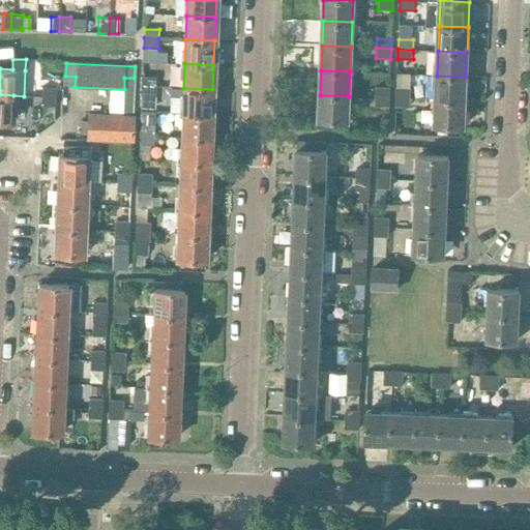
[(465,101),(466,77),(437,76),(436,100),(465,101)]
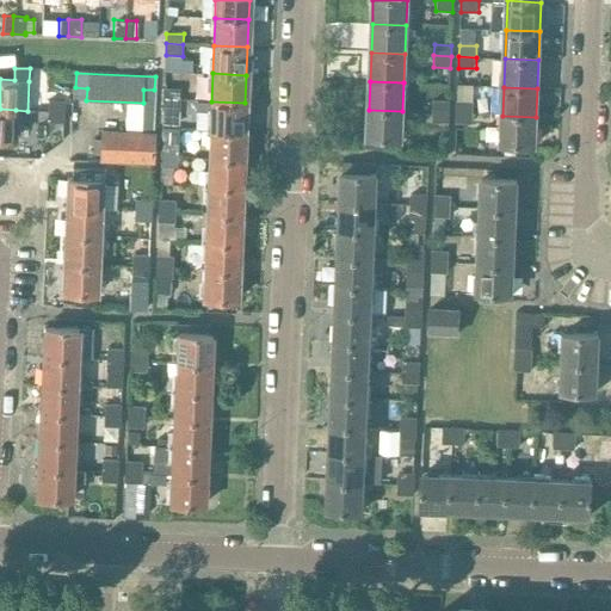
[(181,90),(164,88),(164,99),(180,100),(181,90)]
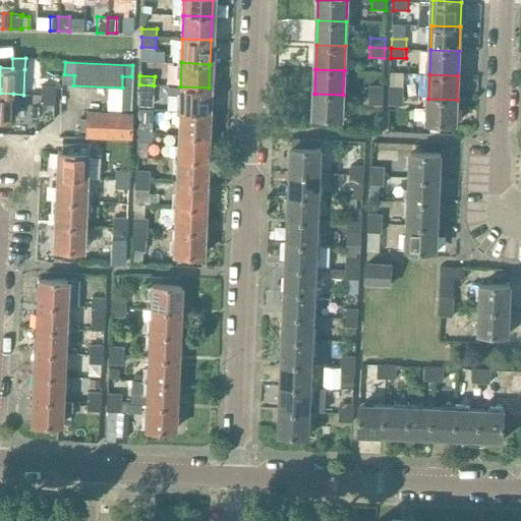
[(153,107),(154,85),(139,84),(138,106),(153,107)]
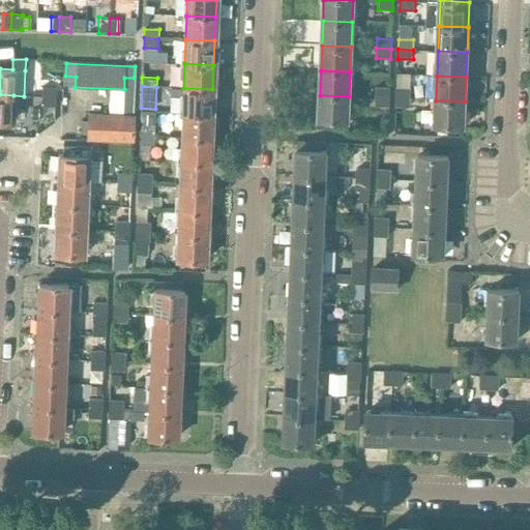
[(56,88),(41,87),(40,97),(56,98),(56,88)]
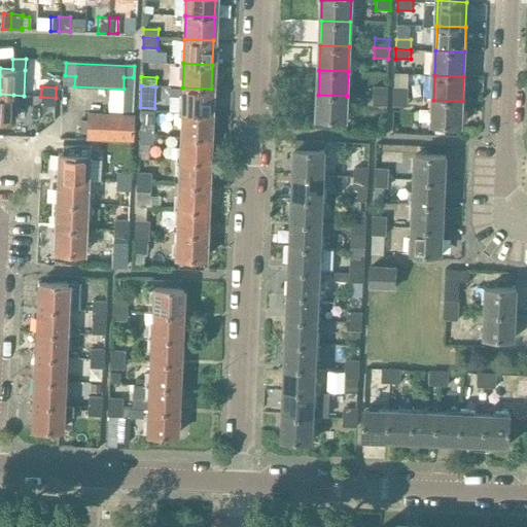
[(169,98),(181,98),(181,111),(210,113),(211,89),(175,86),(169,86),(169,98)]
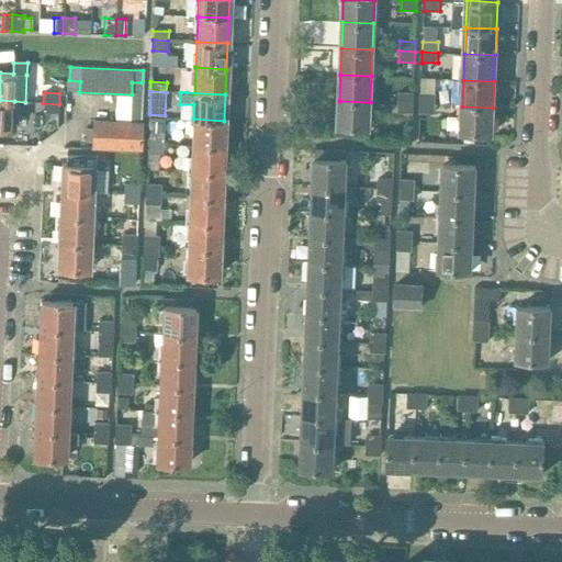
[(397,92),(396,104),(413,104),(413,92),(397,92)]
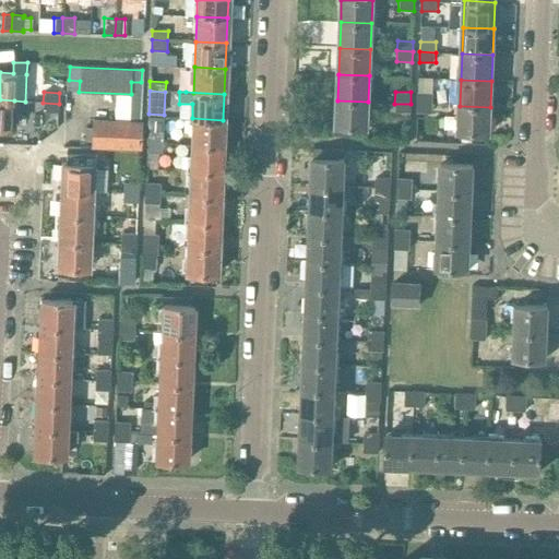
[(433,93),(418,92),(417,105),(433,105),(433,93)]
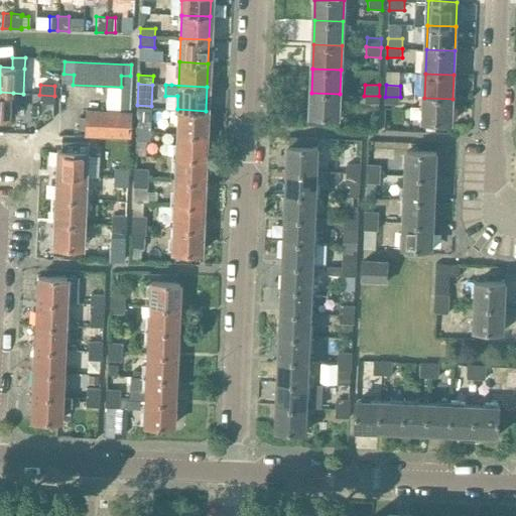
[(0,116),(12,117),(13,93),(0,92),(0,116)]
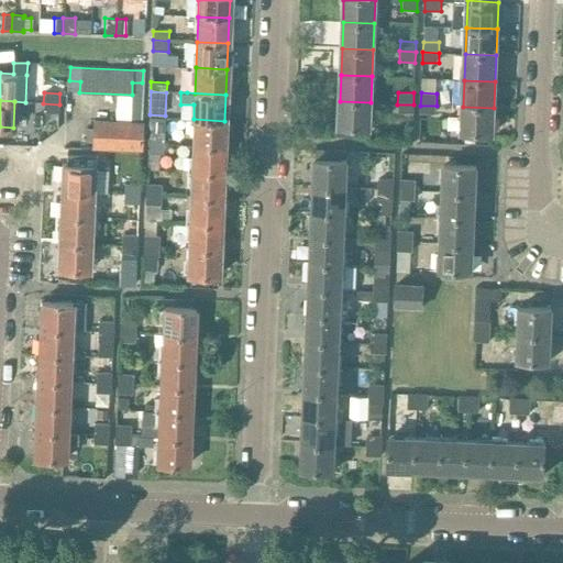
[(371,102),(340,101),(339,125),(370,128),(371,102)]
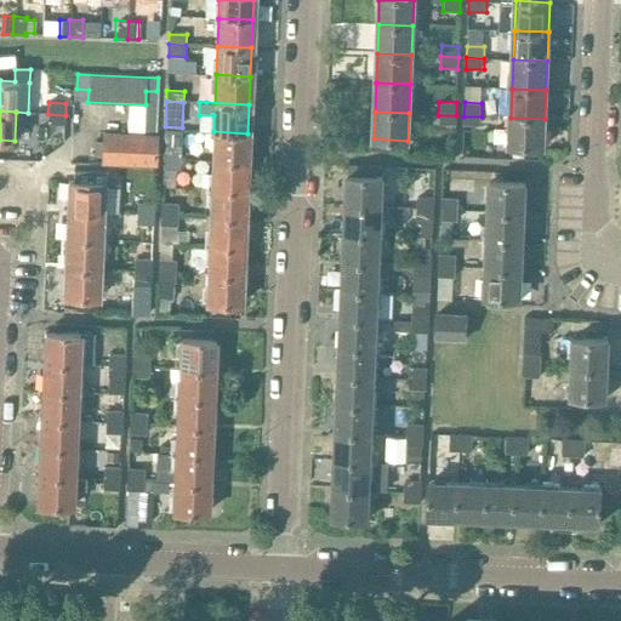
[(47,125),(64,126),(66,115),(47,114),(47,125)]
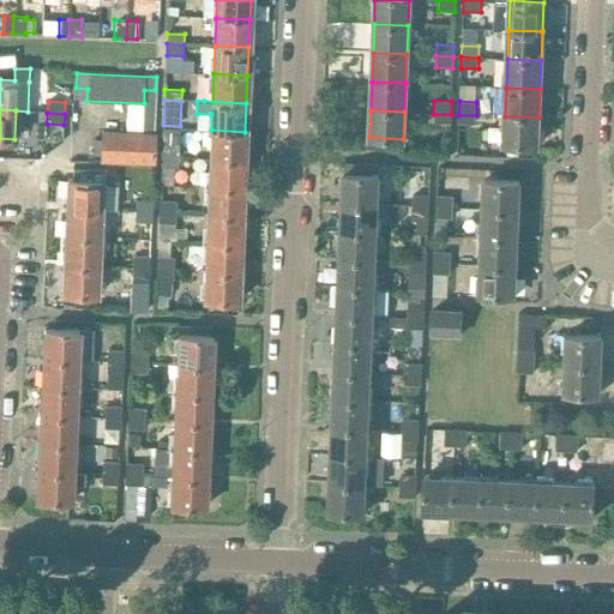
[(433,124),(450,124),(451,114),(433,114),(433,124)]
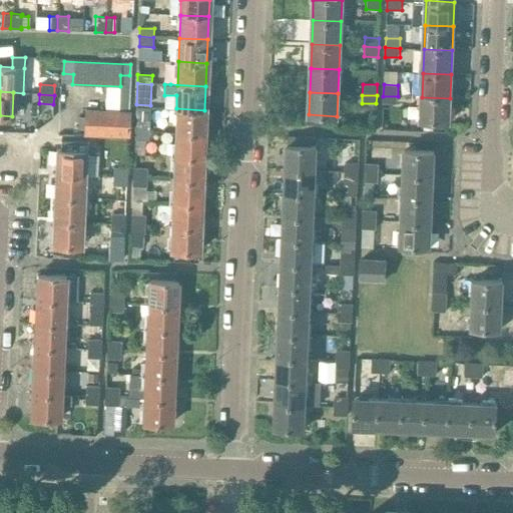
[(398,104),(398,96),(383,96),(383,103),(398,104)]
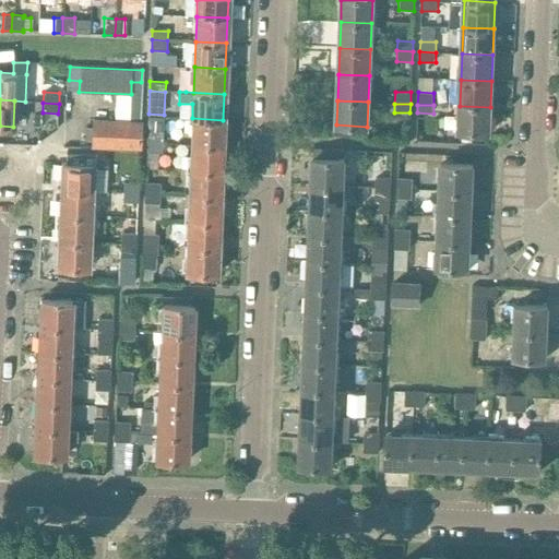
[(489,131),(490,107),(460,106),(459,130),(489,131)]
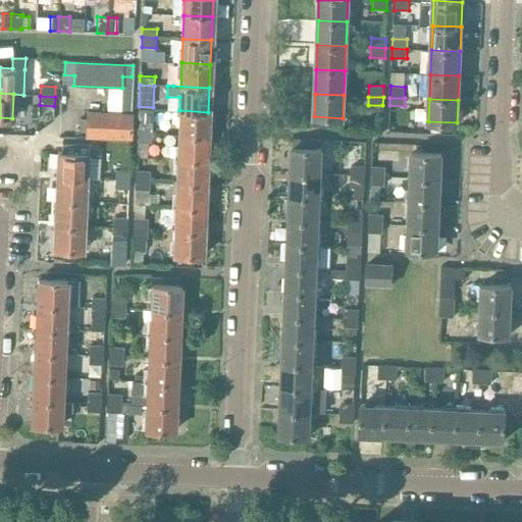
[(154,110),(139,110),(138,133),(153,134),(154,110)]
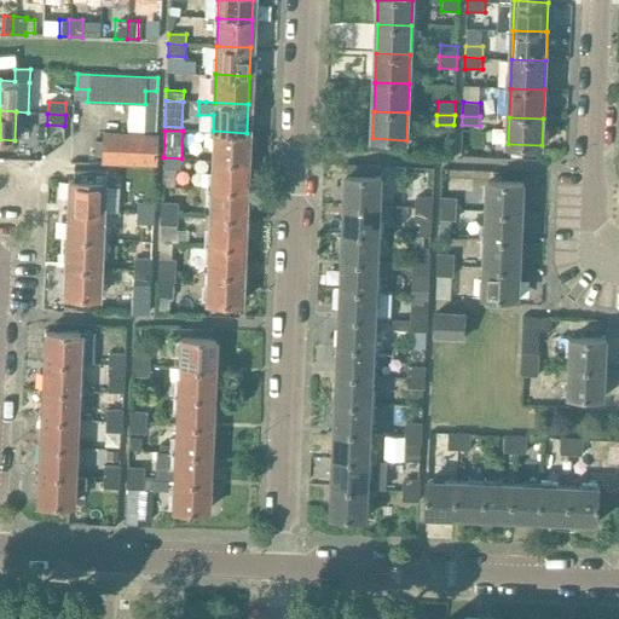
[(247,133),(213,131),(212,160),(246,161),(247,133)]
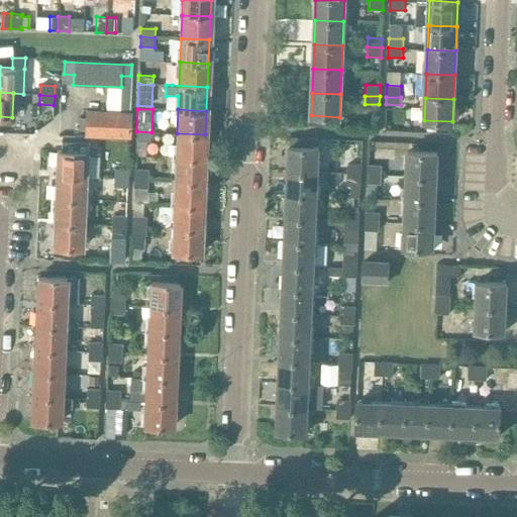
[(128,137),(129,113),(106,112),(85,111),(85,118),(79,118),(79,130),(85,130),(84,136),(128,137)]
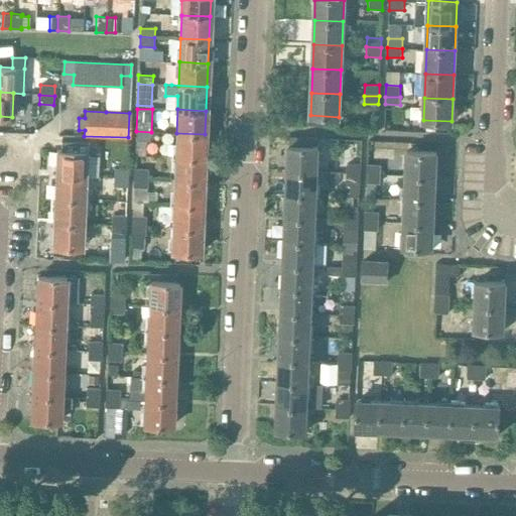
[(136,141),(150,142),(151,132),(136,131),(136,141)]
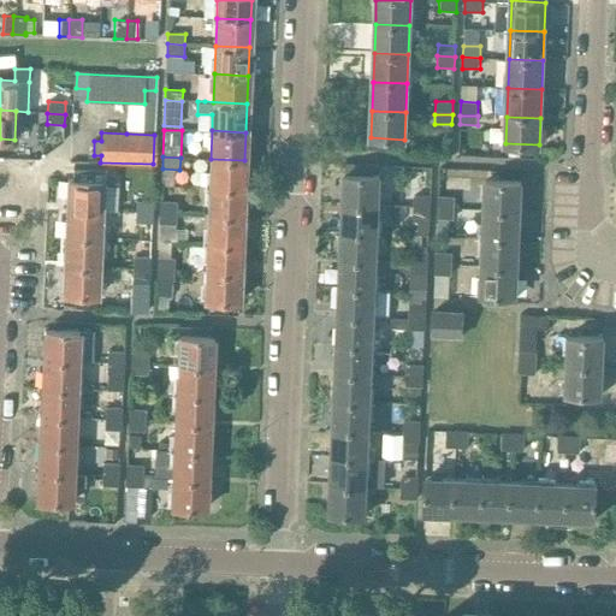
[(211,159),(209,187),(243,188),(244,160),(211,159)]
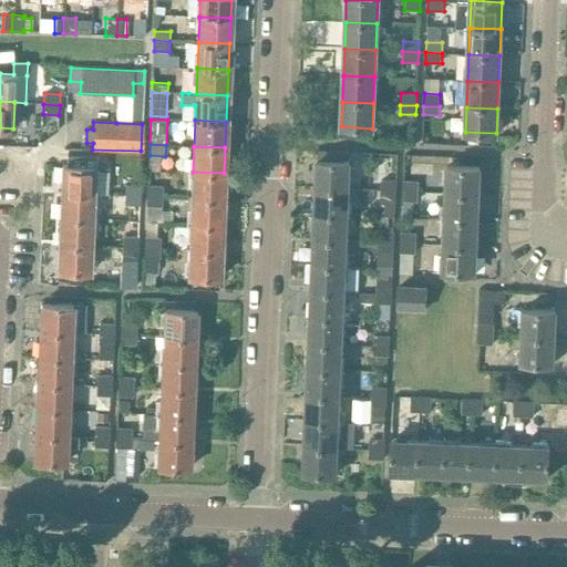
[(318,161),(317,187),(348,189),(349,162),(318,161)]
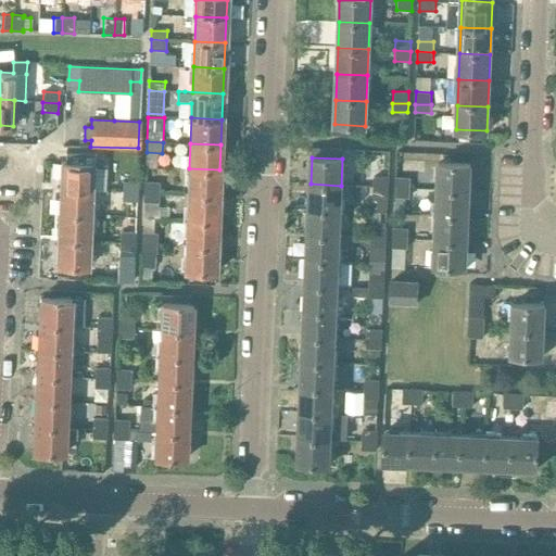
[(91,163),(61,162),(60,188),(90,189),(91,163)]
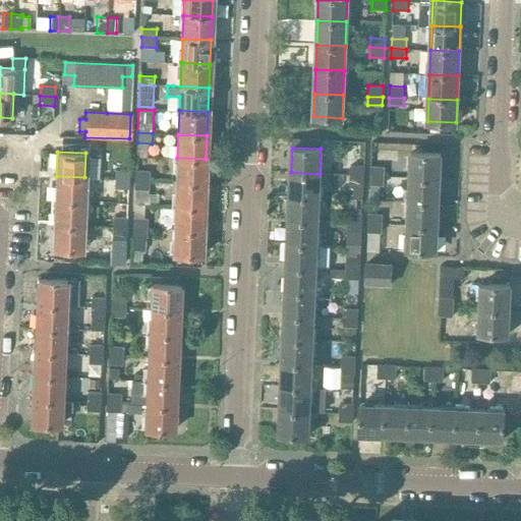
[(440,153),(411,152),(410,177),(439,178),(440,153)]
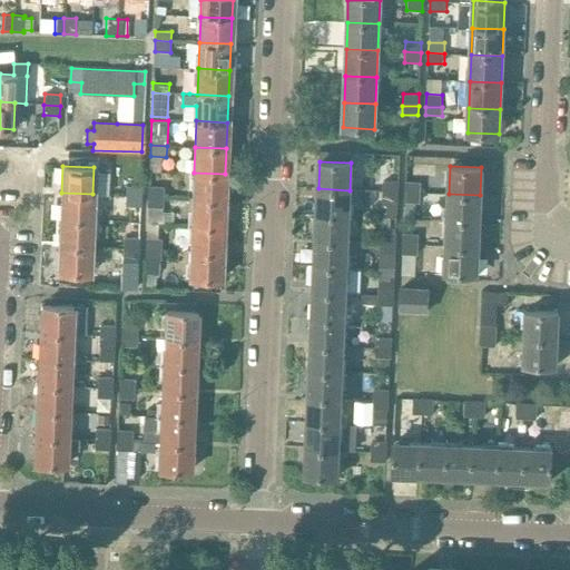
[(225,174),(194,173),(193,198),(224,199),(225,174)]
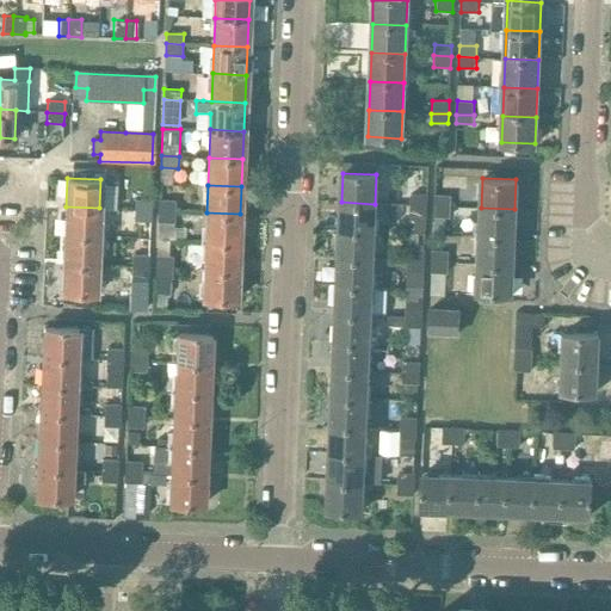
[(426,195),(409,193),(409,204),(426,205),(426,195)]
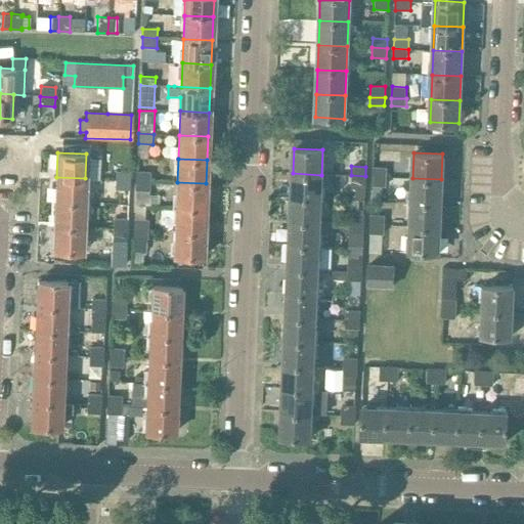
[(388,168),(373,167),(373,177),(387,177),(388,168)]
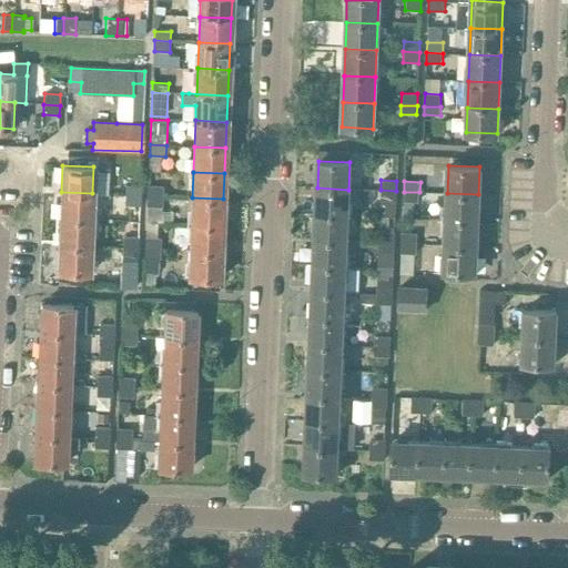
[(140,185),(123,185),(123,194),(139,195),(140,185)]
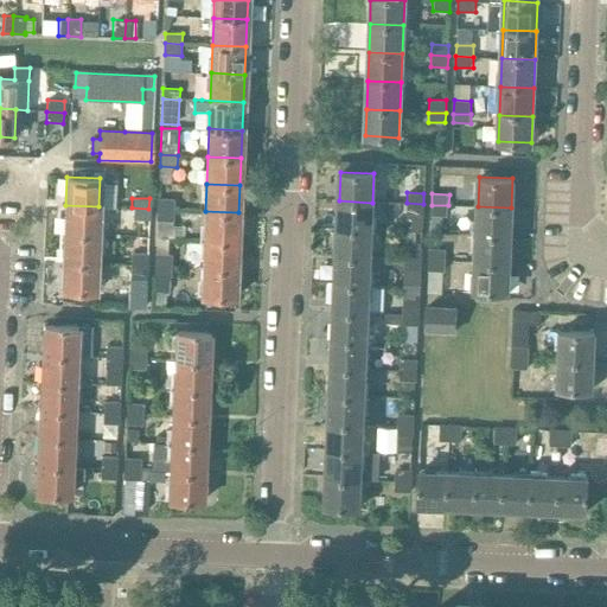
[(176,200),(158,199),(158,209),(176,210),(176,200)]
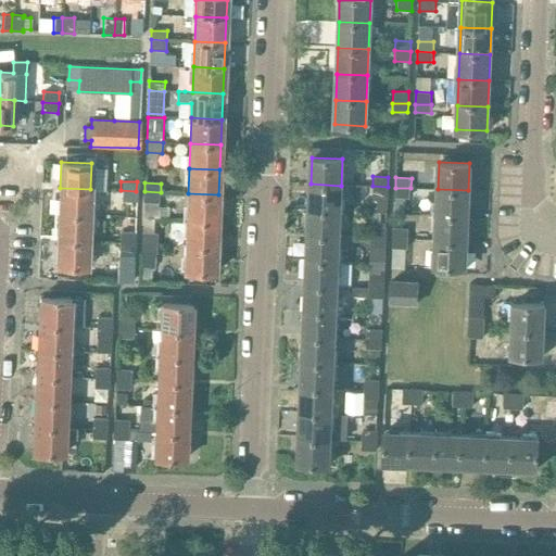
[(341,186),(311,184),(310,210),(340,211),(341,186)]
